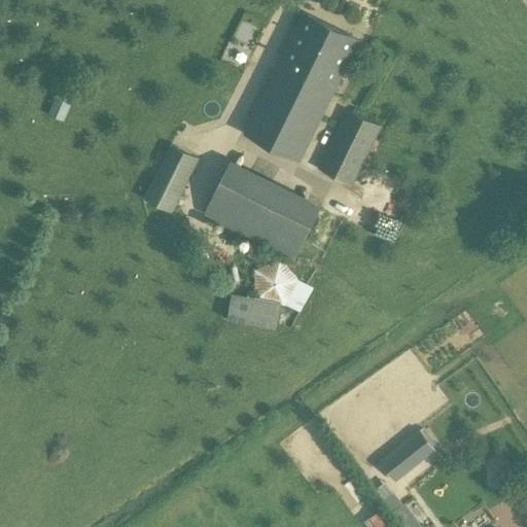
[(300,161),(328,102),(359,40),(304,12),(244,134),(300,161)]
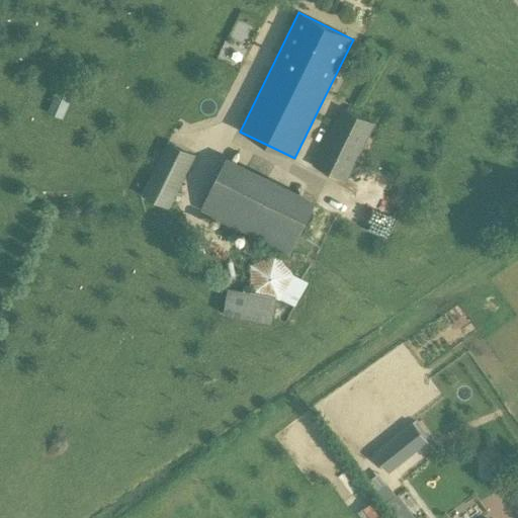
[(62,119),(71,96),(54,90),(45,112),(62,119)]
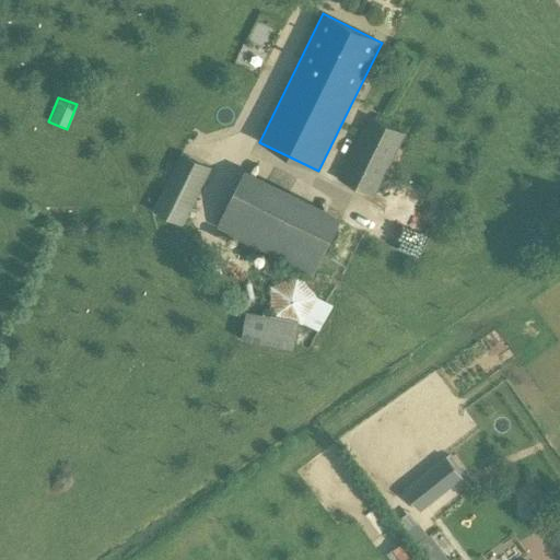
[(338,178),(349,184),(374,197),(406,135),(369,116),(338,178)]
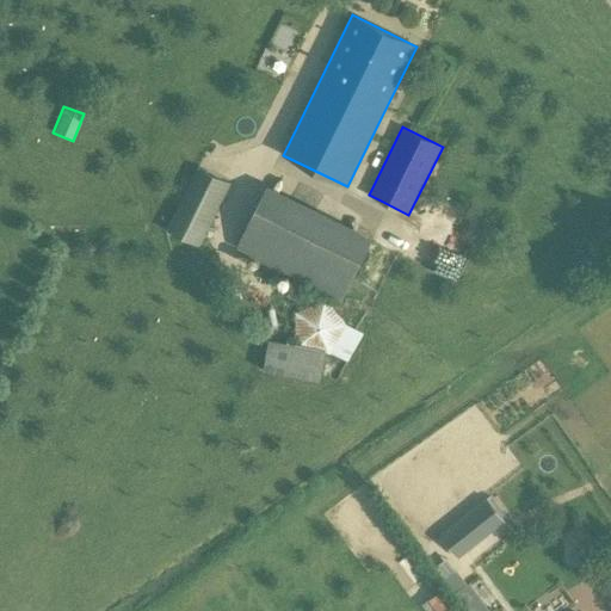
[(166,229),(199,247),(232,184),(197,167),(166,229)]
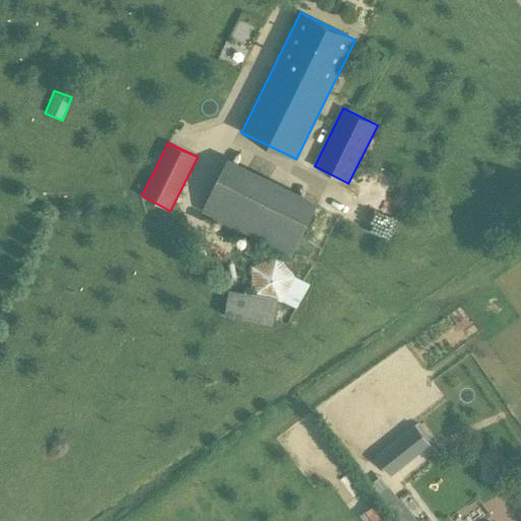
[(229,158),(201,212),(291,255),(319,203),(229,158)]
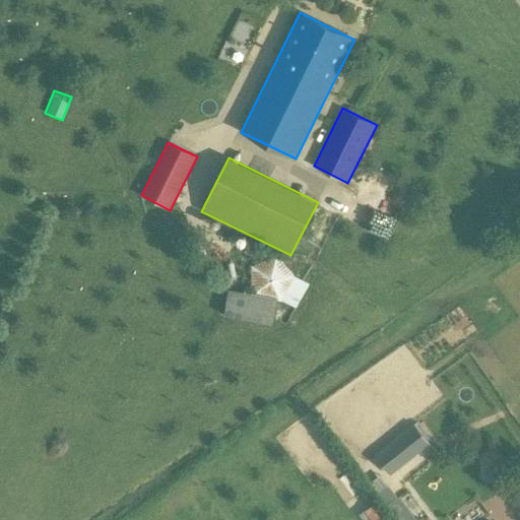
[(224,315),(273,324),(276,300),(230,288),(224,315)]
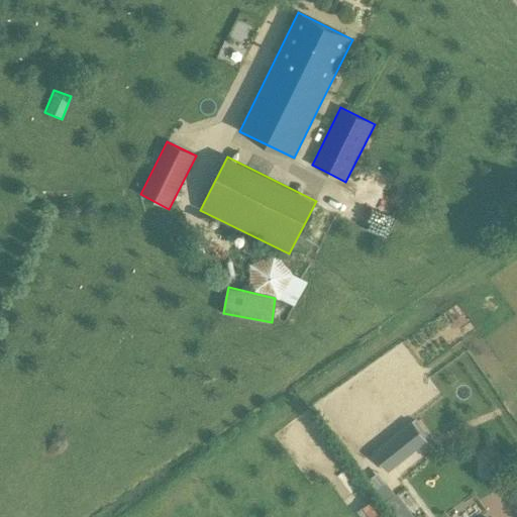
[(415,423),(374,453),(388,472),(428,441),(415,423)]
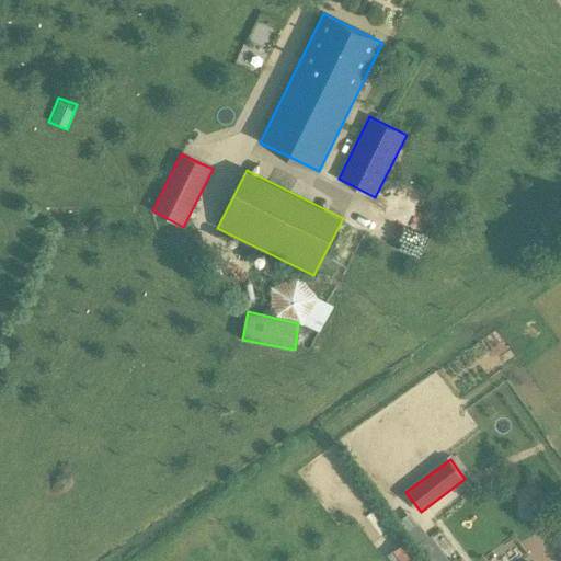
[(395,551),(401,560),(418,560),(420,560),(405,542),(395,551)]
